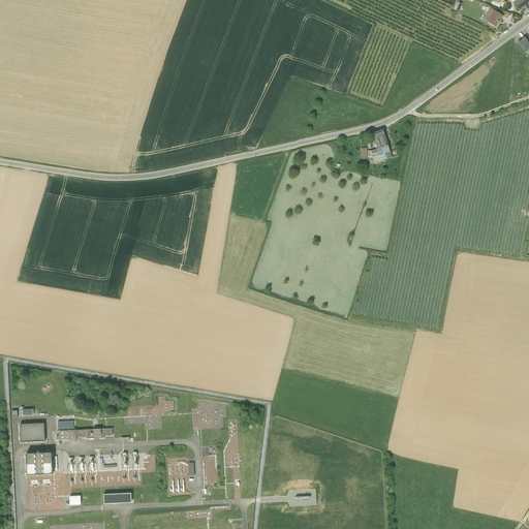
[(516,0),(512,2),(519,11),(526,7),(525,6),(528,2),(528,0),(516,0)]
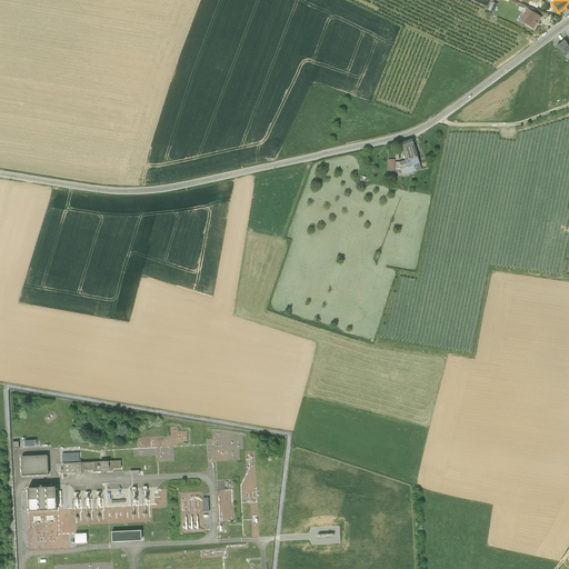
[(491,2),(488,10),(490,11),(493,13),(498,5),(491,2)]
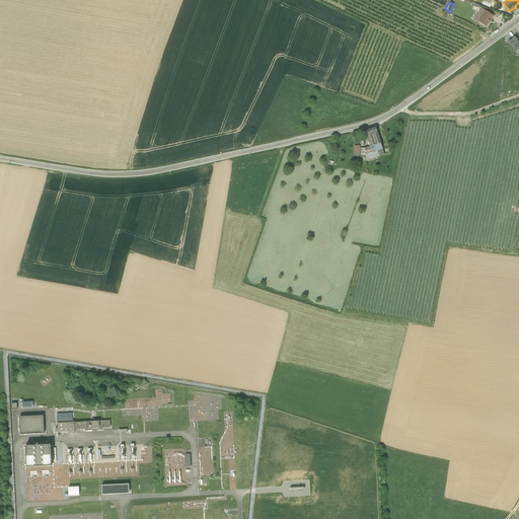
[(480,9),(474,20),(486,27),(491,19),(492,19),(493,16),(480,9)]
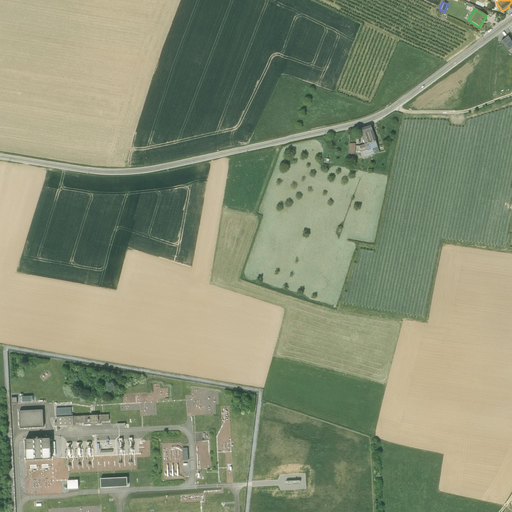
[(508,37),(501,42),(508,52),(511,48),(511,43),(510,41),(511,41),(508,37)]
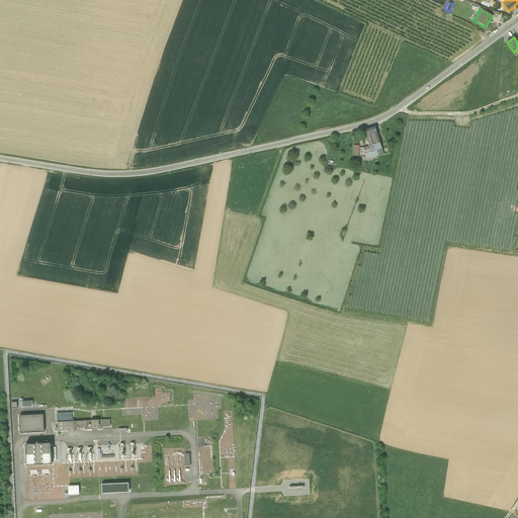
[(363,149),(359,149),(361,154),(364,154),(366,161),(378,157),(376,151),(381,149),(379,143),(380,143),(377,133),(376,133),(375,128),(365,132),(368,142),(367,143),(368,147),(363,149)]
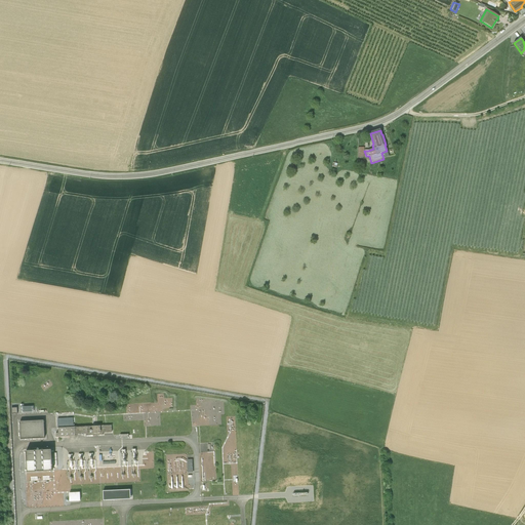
[(113,434),(113,425),(74,427),(73,417),(58,417),(58,436),(113,434)]
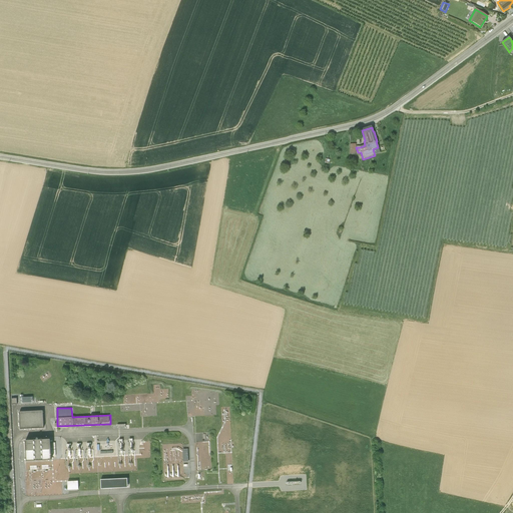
[(42,410),(19,411),(20,429),(43,428),(42,410)]
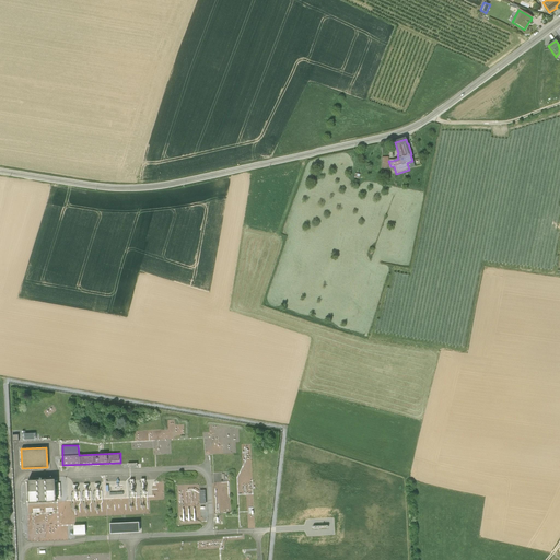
[(57,479),(27,480),(28,506),(58,505),(57,479)]
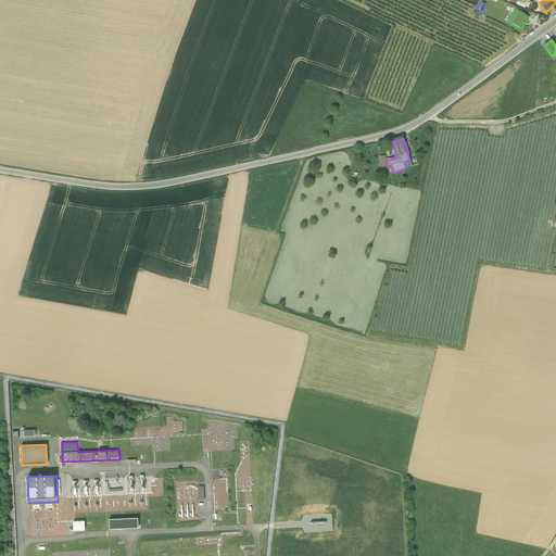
[(110,519),(110,530),(138,529),(138,518),(110,519)]
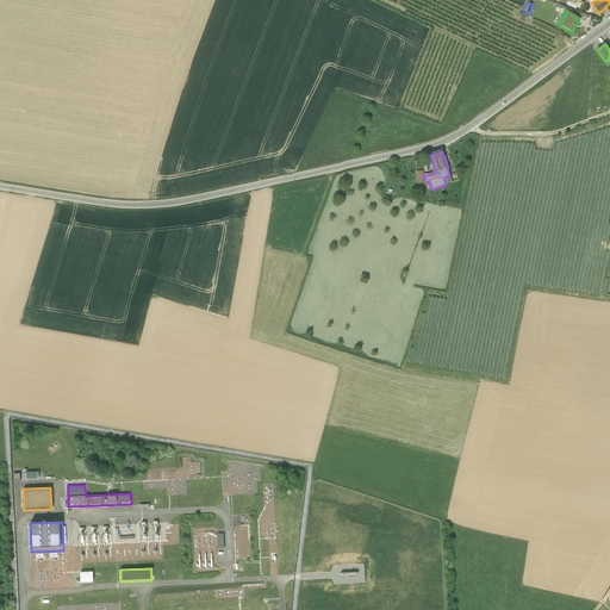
[(81,572),(81,583),(93,583),(93,572),(81,572)]
